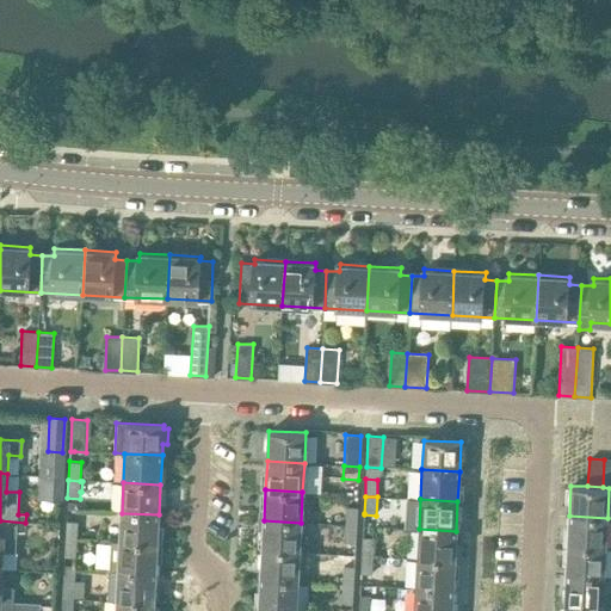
[(356,525),(357,507),(346,507),(346,525),(356,525)]
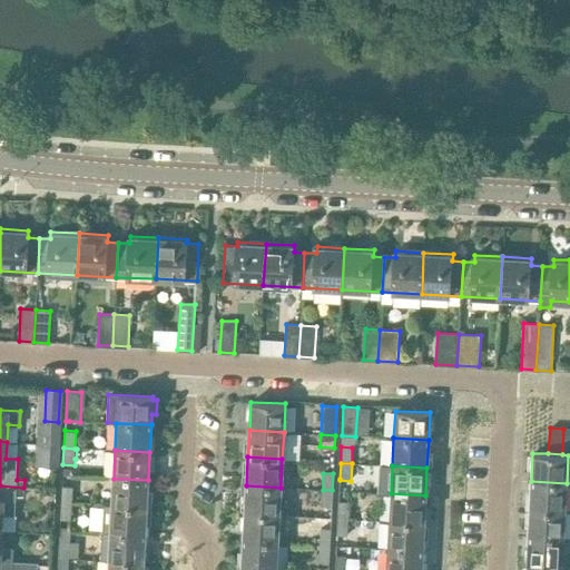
[(114,479),(111,505),(147,508),(148,480),(114,479)]
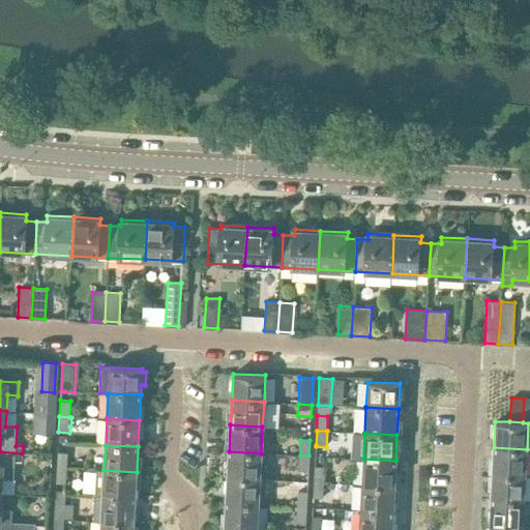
[(494,447),(493,473),(525,475),(527,449),(494,447)]
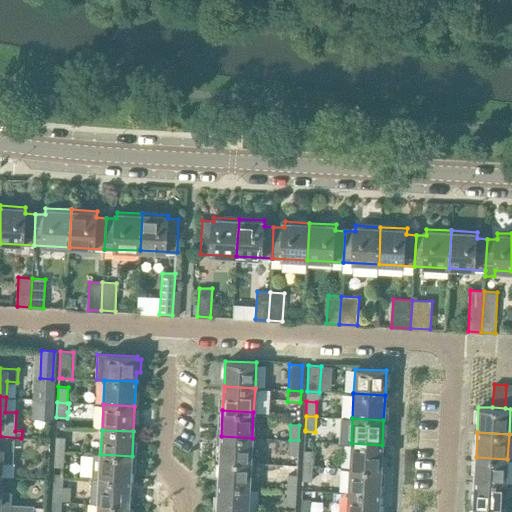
[(0,476),(1,477),(2,462),(13,462),(14,447),(21,447),(21,438),(0,436),(0,476)]
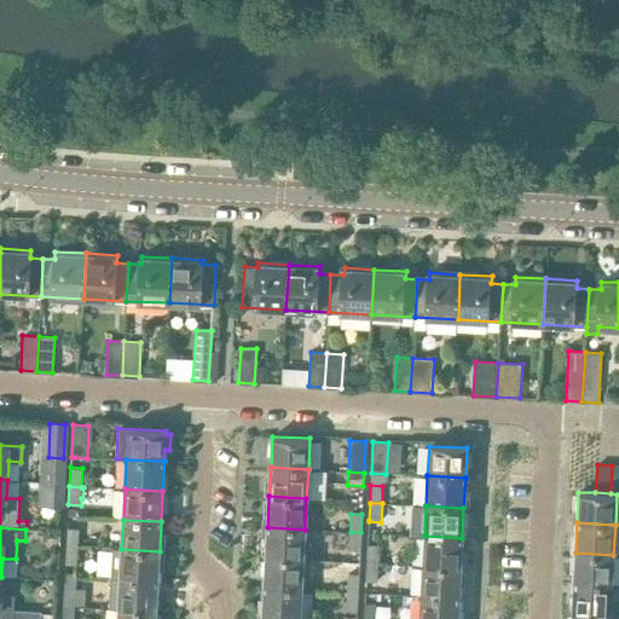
[(267,527),(265,557),(304,559),(305,530),(267,527)]
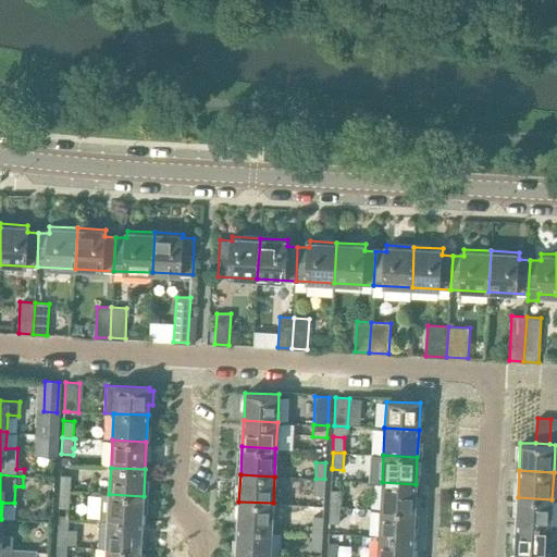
[(71,477),(60,475),(59,492),(71,492),(71,477)]
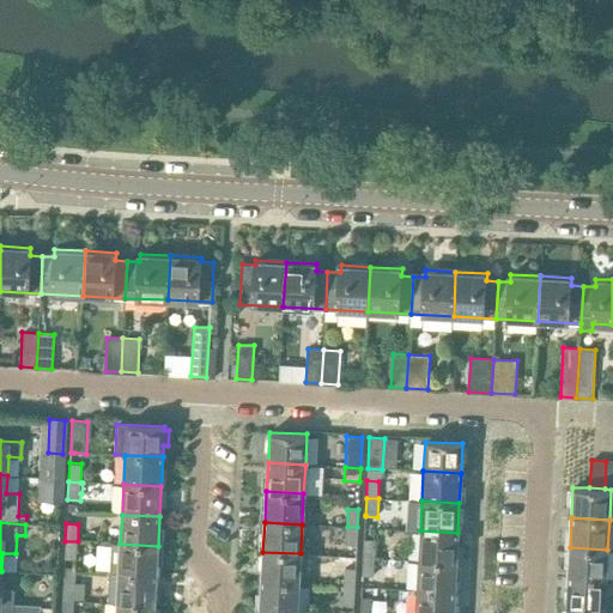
[(356,545),(357,527),(347,527),(346,545),(356,545)]
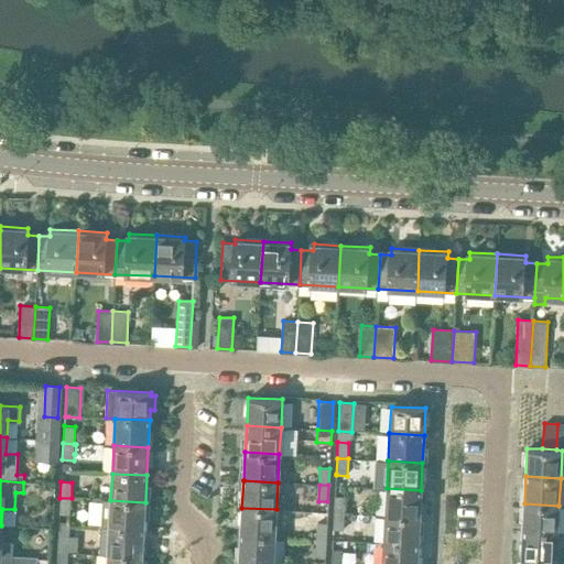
[(387,488),(384,516),(420,518),(421,490),(387,488)]
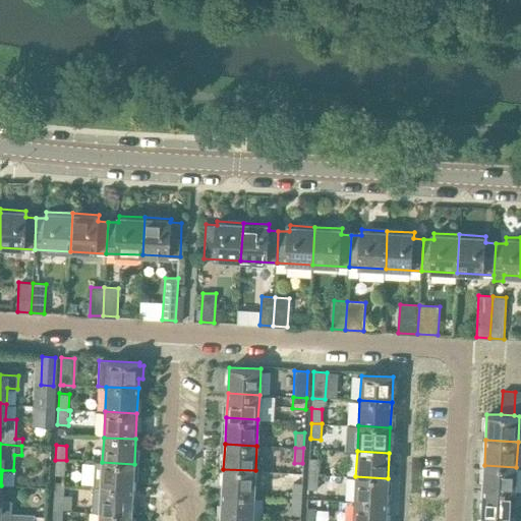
[(309,459),(308,473),(319,474),(320,460),(309,459)]
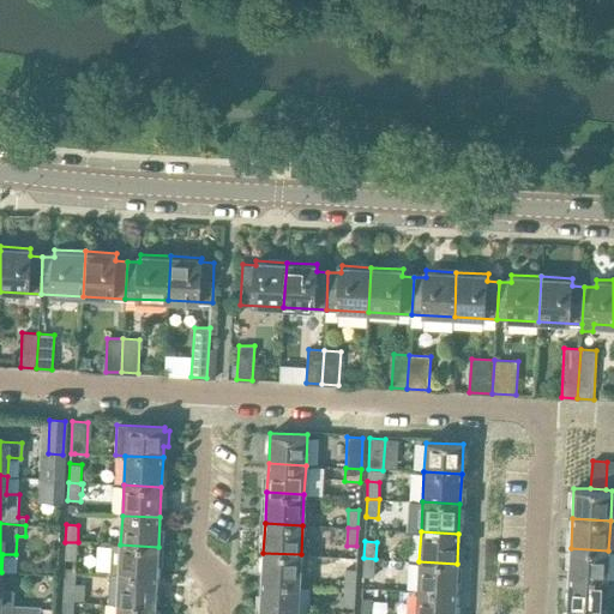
[(65,560),(77,561),(78,542),(65,542),(65,560)]
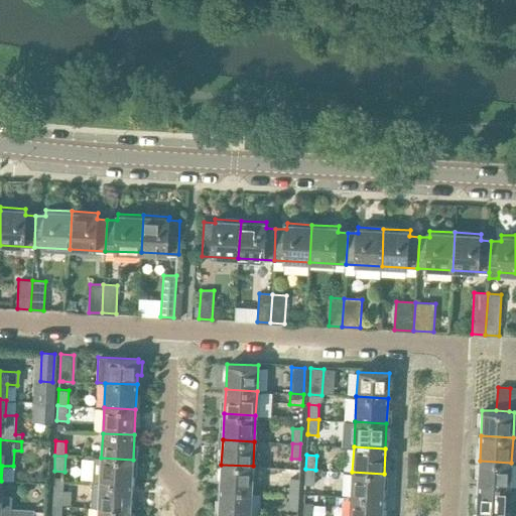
[(131,484),(133,460),(101,458),(101,460),(93,459),(92,482),(131,484)]
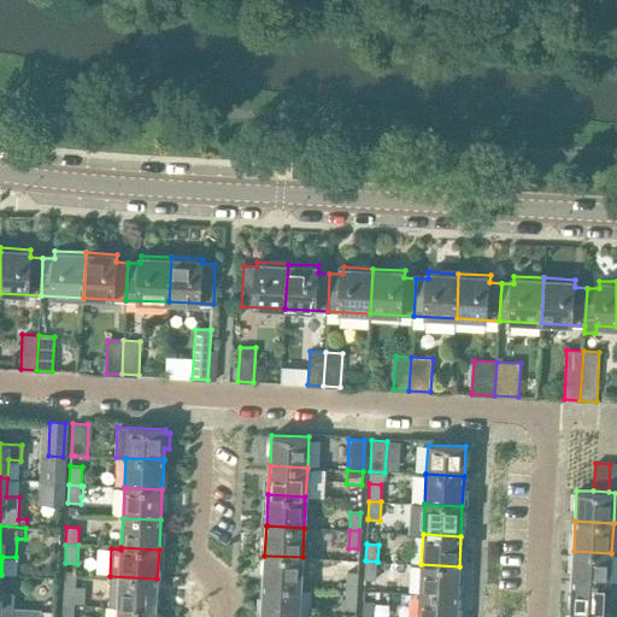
[(574,551),(571,581),(610,583),(611,553),(574,551)]
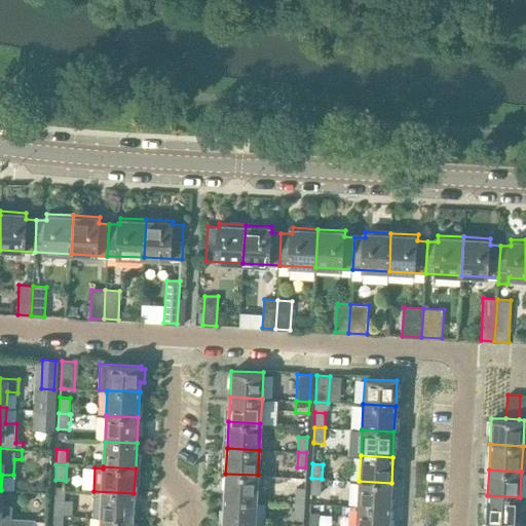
[(225,474),(224,498),(256,500),(258,475),(225,474)]
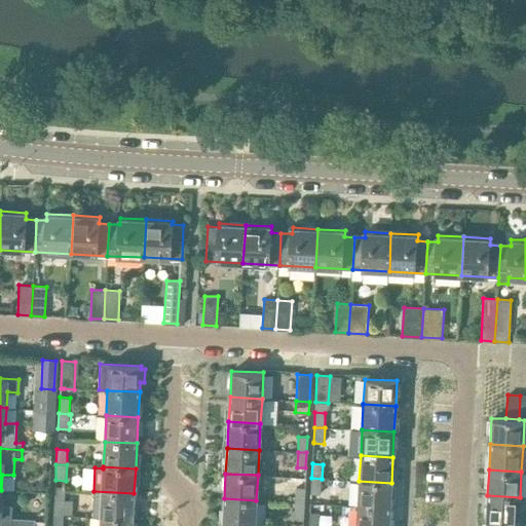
[(311,478),(310,493),(321,494),(322,479),(311,478)]
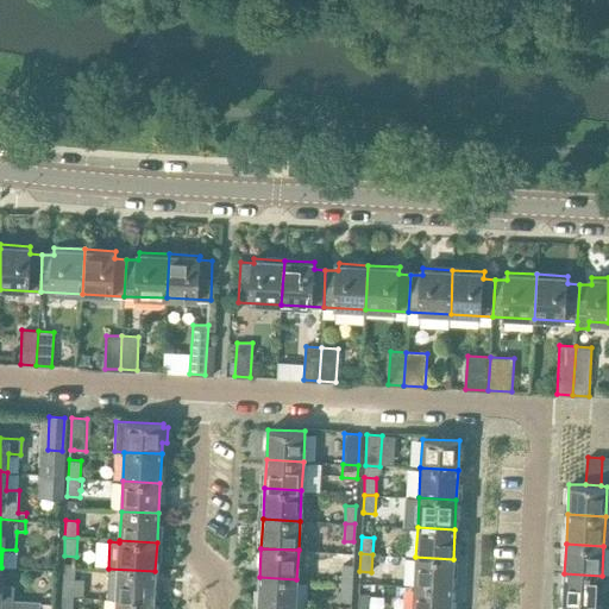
[(415,557),(414,586),(451,588),(453,559),(415,557)]
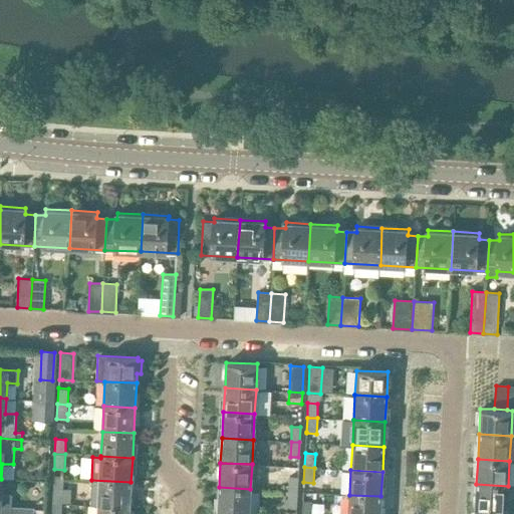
[(296,492),(297,478),(289,477),(288,491),(296,492)]
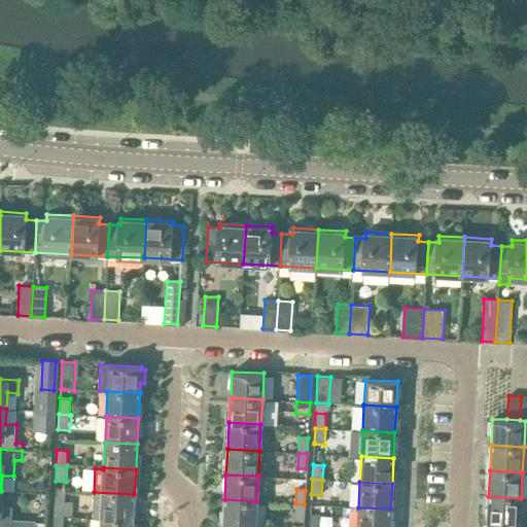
[(1,491),(0,490),(0,526),(10,526),(11,506),(1,506),(1,491)]
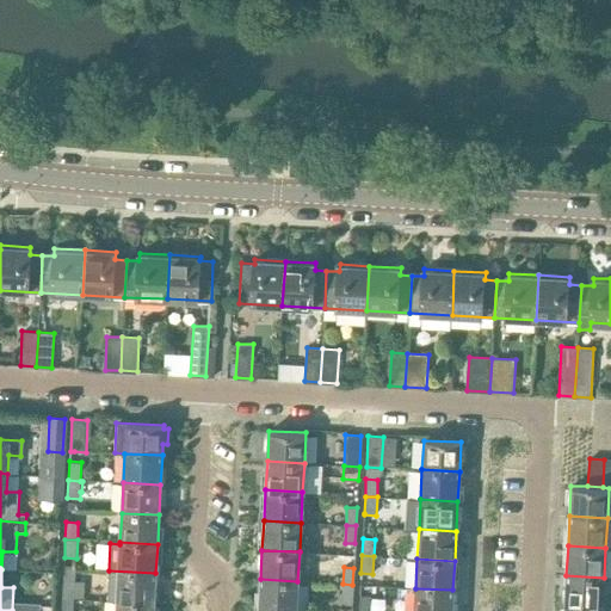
[(75,569),(63,568),(62,598),(74,599),(74,598),(84,599),(85,582),(75,581),(75,569)]
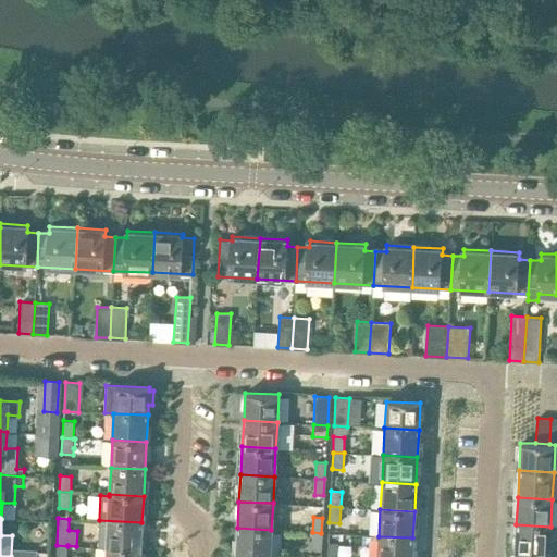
[(140,549),(141,522),(99,520),(99,521),(108,522),(107,548),(140,549)]
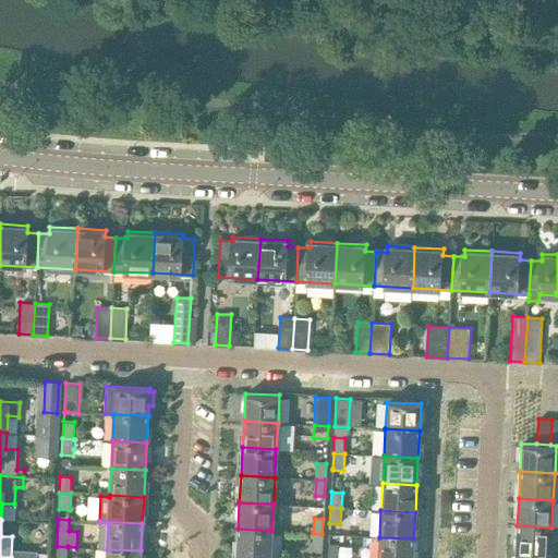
[(517,525),(516,553),(550,554),(552,528),(517,525)]
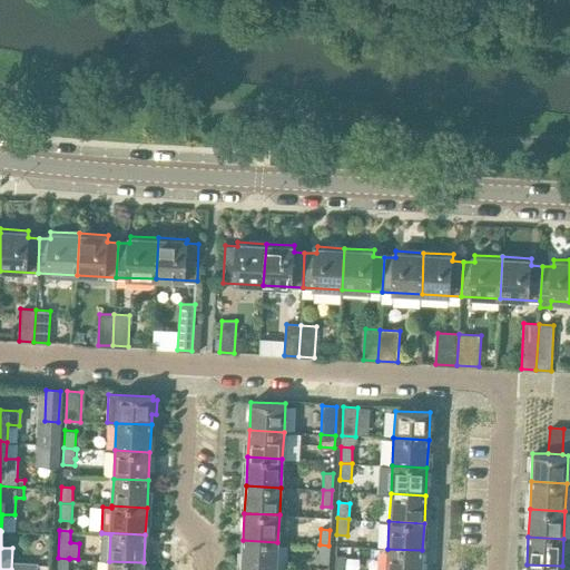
[(243,540),(242,568),(276,569),(277,542),(243,540)]
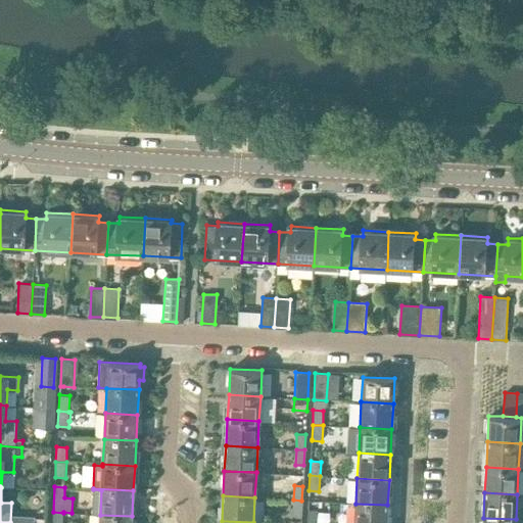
[(301,516),(301,501),(293,500),(292,515),(301,516)]
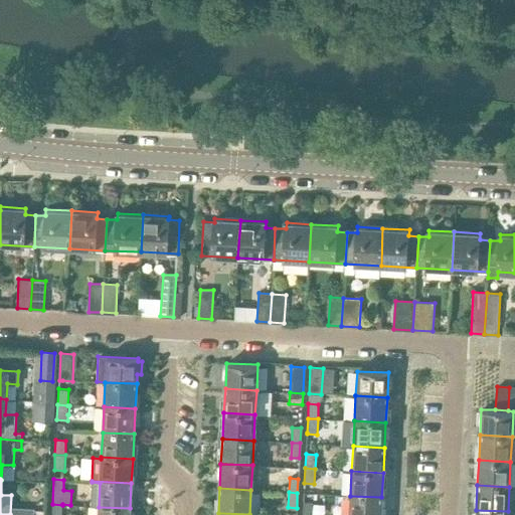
[(350,496),(348,514),(380,514),(381,497),(350,496)]
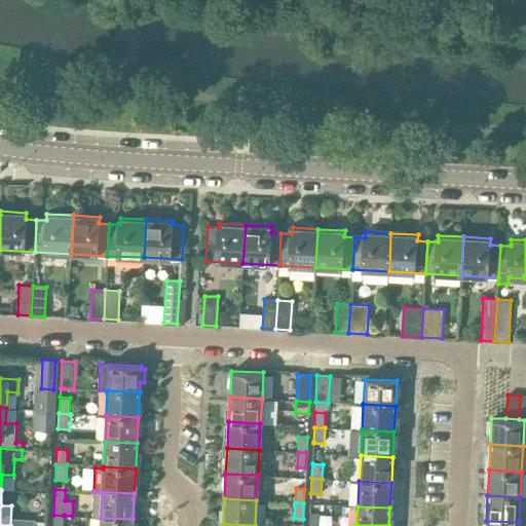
[(309,514),(308,525),(318,525),(320,514),(309,514)]
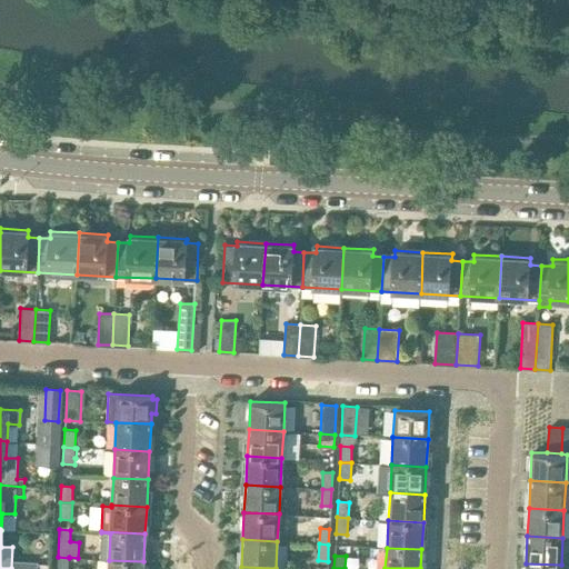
[(57,568),(68,568),(69,558),(58,557),(57,568)]
